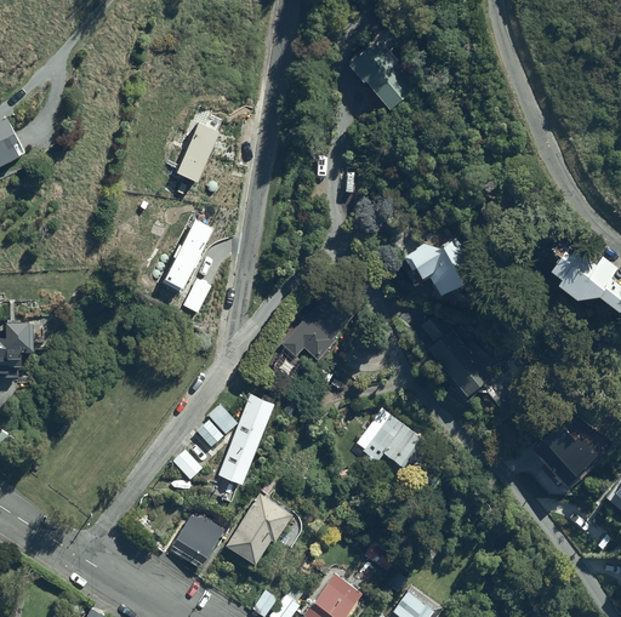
[(414,95),(398,75),(402,73),(388,57),(385,60),(372,45),(347,66),(363,85),(365,83),(391,113),(414,95)]
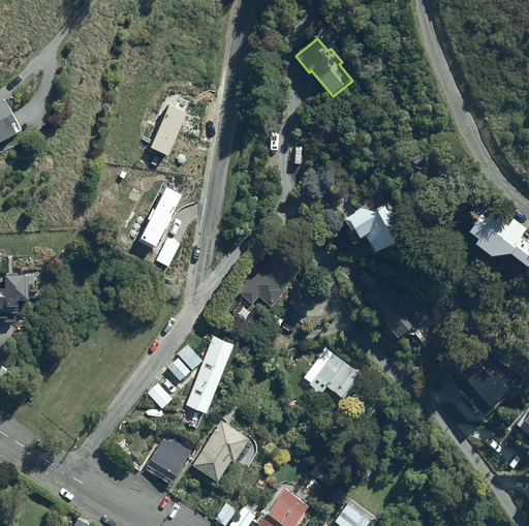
[(0,105),(0,142),(14,134),(16,136),(21,133),(4,103),(0,105)]
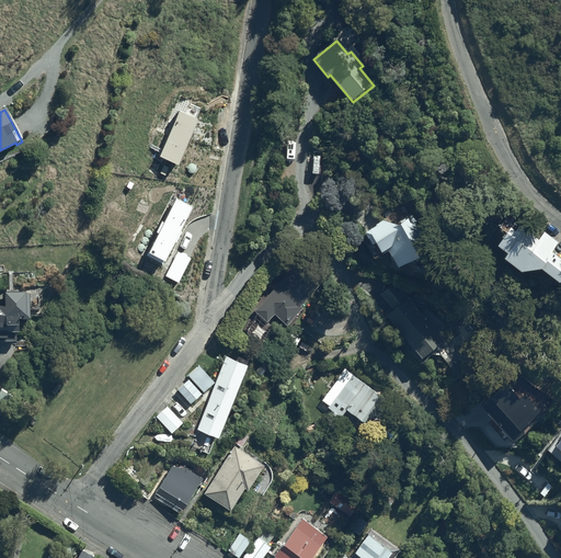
[(537,234),(508,211),(499,223),(504,227),(497,236),(506,243),(504,248),(521,261),(541,260),(559,275),(560,272),(560,253),(553,248),(559,241),(542,227),(537,234)]
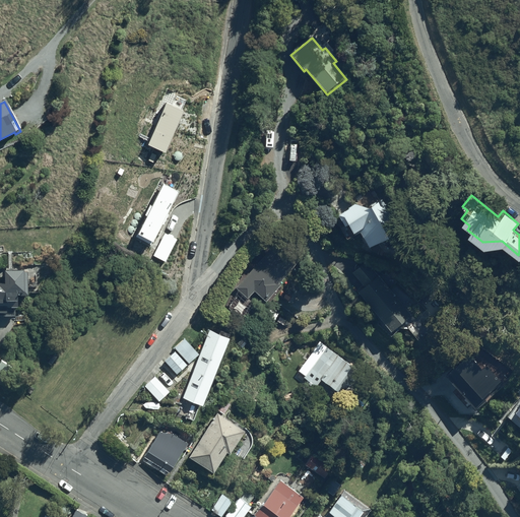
[(354,230),(359,227),(369,246),(400,229),(385,201),(383,202),(382,199),(363,201),(362,196),(356,197),(356,198),(355,199),(355,201),(339,210),(344,218),(339,221),(347,236),(355,231),(354,230)]
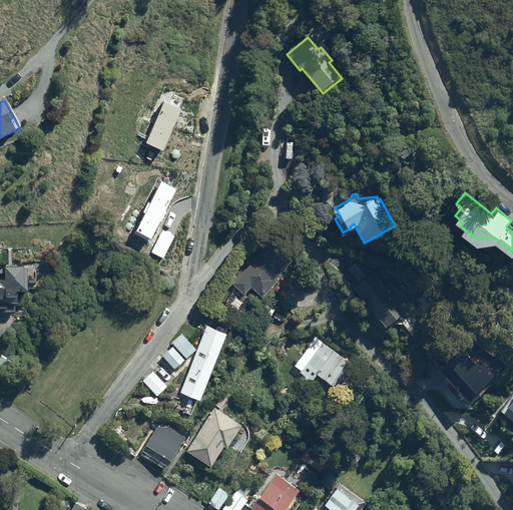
[(262,294),(263,294),(266,297),(279,282),(275,279),(296,253),(274,235),(232,285),(243,294),(251,286),(262,294)]
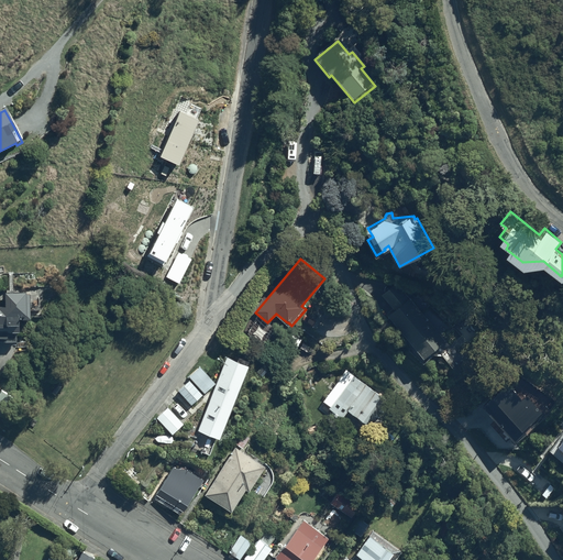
[(396,281),(382,294),(394,309),(388,314),(424,357),(445,340),(396,281)]
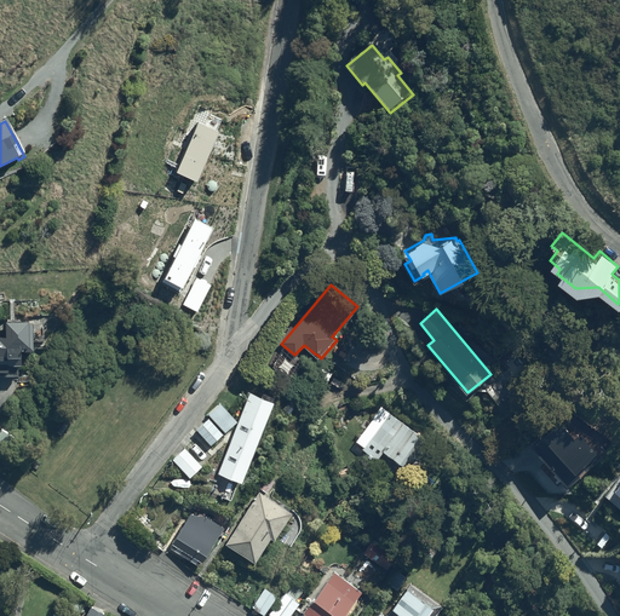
[(0,378),(17,378),(17,363),(22,363),(22,353),(34,353),(33,326),(29,326),(29,323),(6,323),(7,335),(0,334),(0,378)]
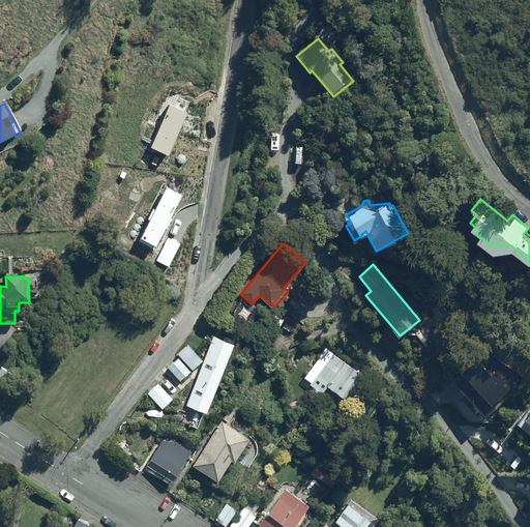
[(210,418),(238,342),(228,339),(229,334),(211,328),(201,357),(204,358),(199,371),(195,370),(181,408),(210,418)]
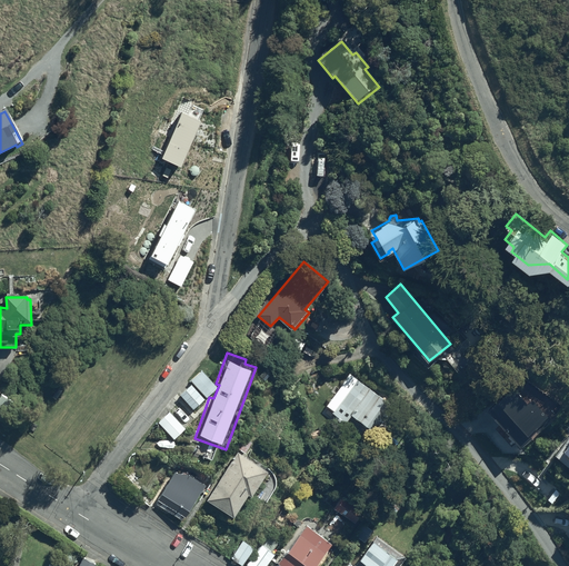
[(217,387),(201,370),(190,380),(206,397),(217,387)]
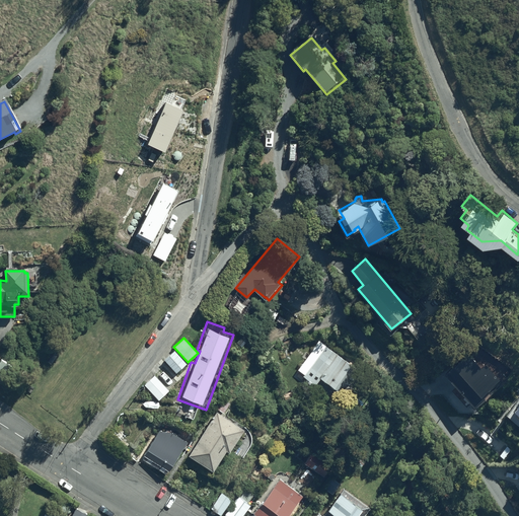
[(360,373),(319,342),(298,370),(304,375),(303,376),(315,385),(321,378),(343,395),(360,373)]
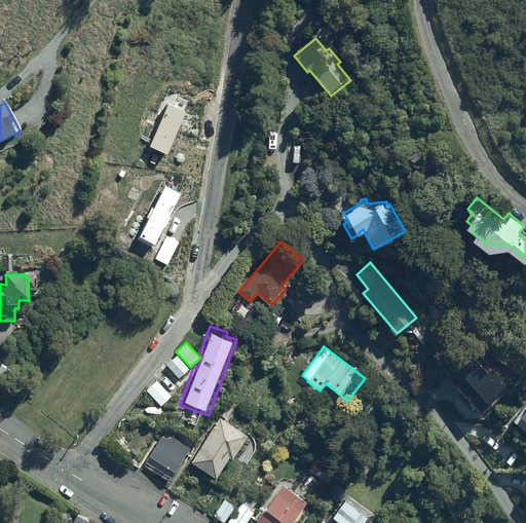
[(179,377),(189,368),(177,355),(166,364),(179,377)]
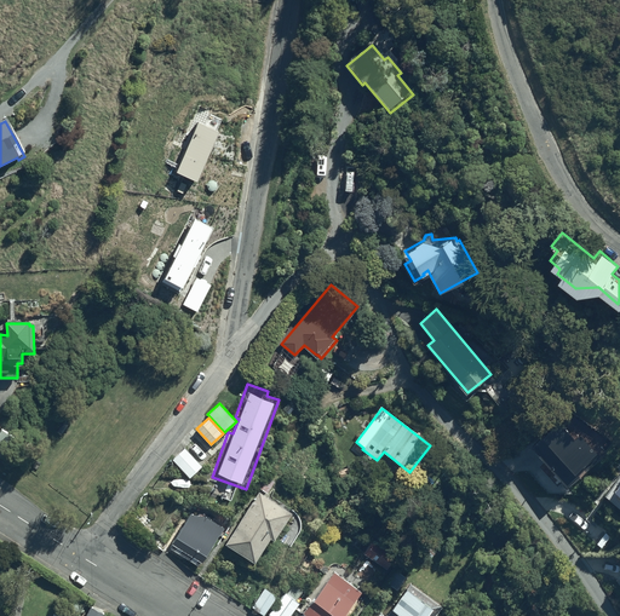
[(213,456),(195,438),(172,460),(177,464),(170,470),(177,479),(184,472),(190,478),(213,456)]
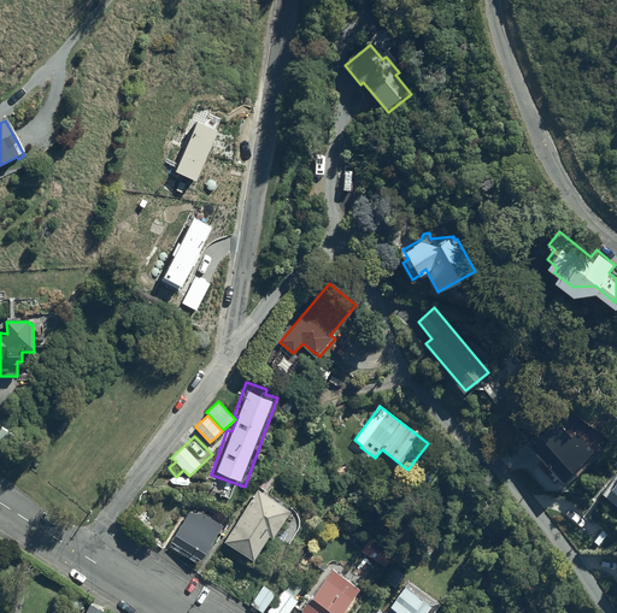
[(280,481),(264,471),(256,484),(271,494),(280,481)]
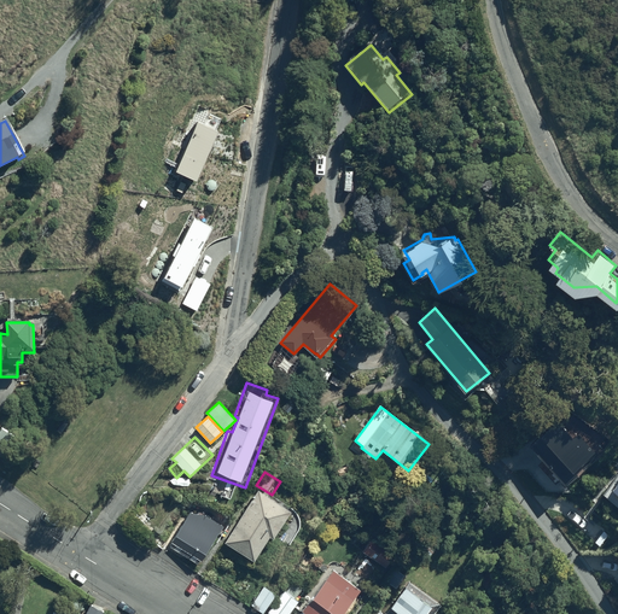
[(292,508),(258,490),(225,542),(254,561),(269,536),(273,538),(292,508)]
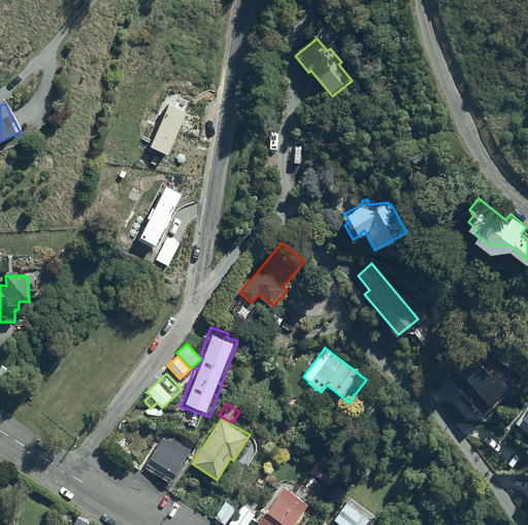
[(169,483),(190,450),(165,433),(145,463),(147,464),(145,467),(169,483)]
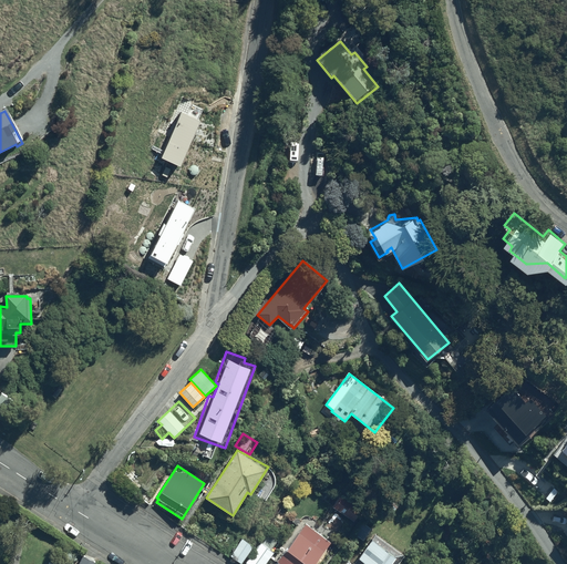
[(388,519),(398,506),(385,495),(375,506),(388,519)]
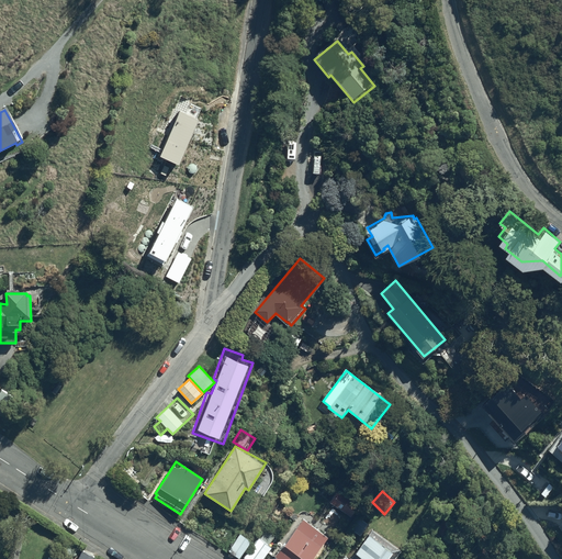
[(359,505),(343,494),(334,506),(350,517),(359,505)]
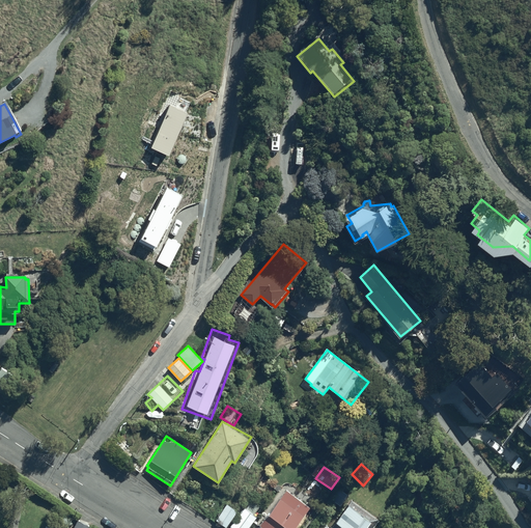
[(340,505),(347,494),(337,488),(330,499),(340,505)]
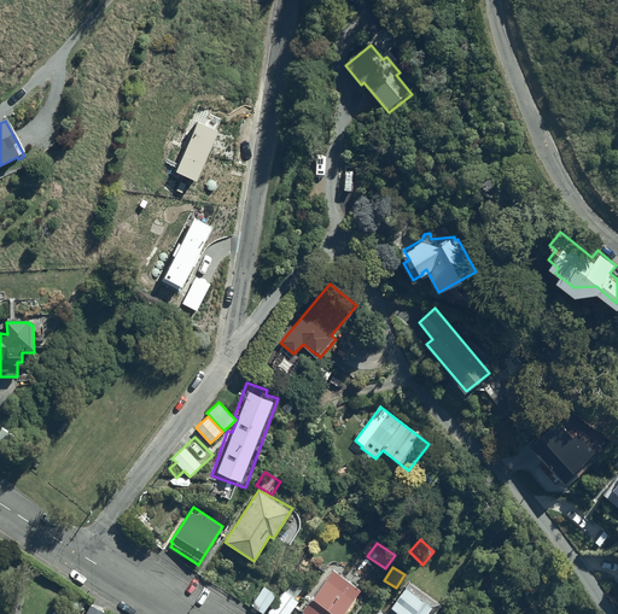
[(342,613),(360,590),(333,571),(302,612),(304,613),(342,613)]
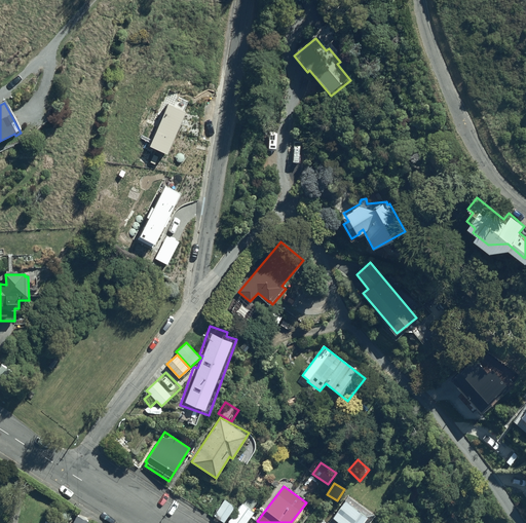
[(358,522),(366,511),(345,497),(329,522),(325,522),(323,521),(322,522),(358,522)]
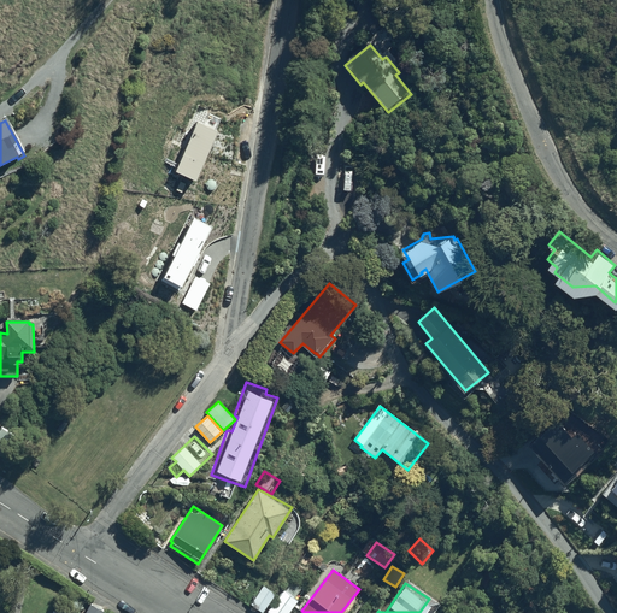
[(275,595),(263,587),(251,605),(263,612),(275,595)]
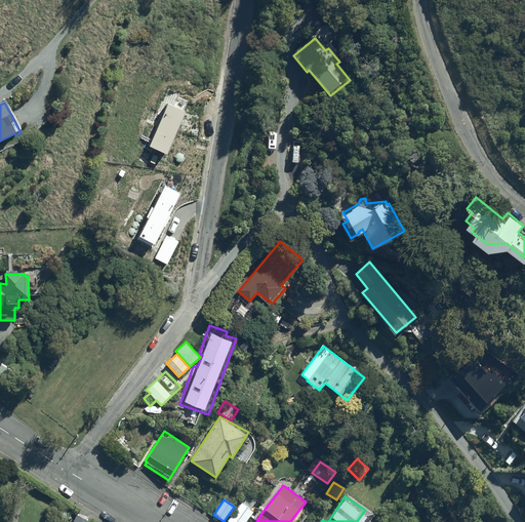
[(246,521),(253,512),(240,503),(228,521),(246,521)]
